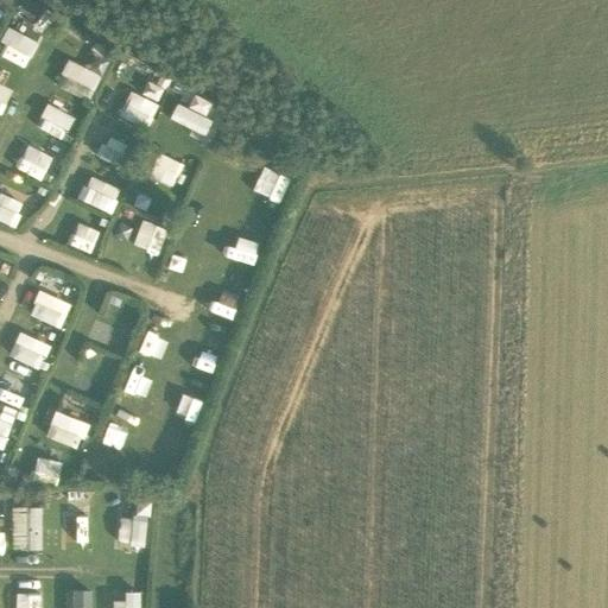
[(10,26),(0,46),(0,54),(26,68),(39,40),(10,26)]
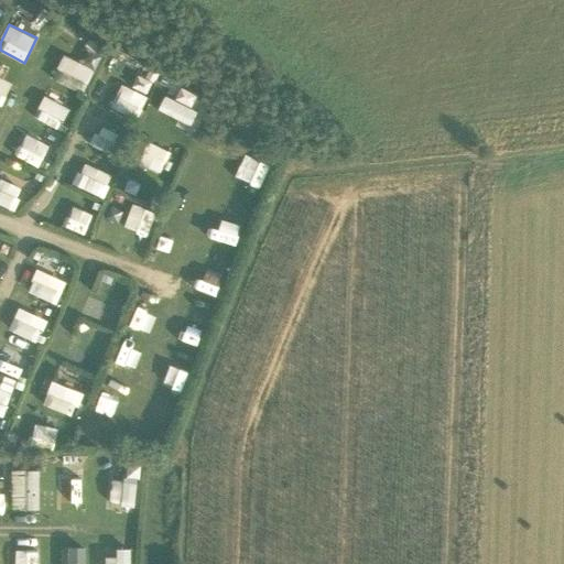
[(83,94),(95,69),(64,54),(52,78),(83,94)]
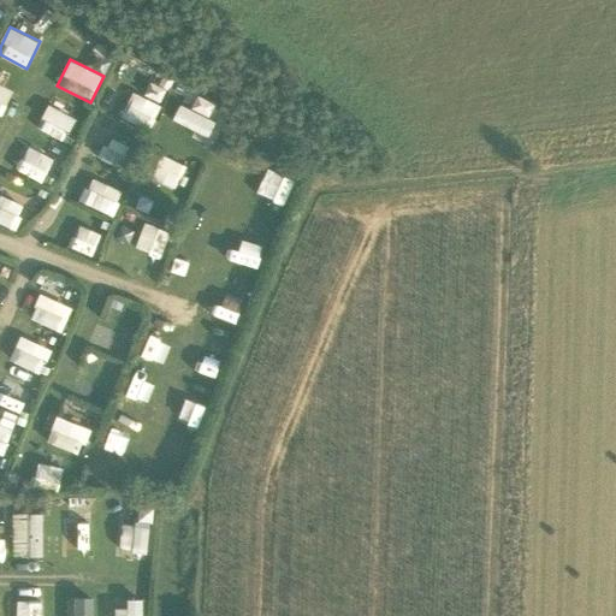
[(0,114),(1,116),(15,92),(0,83),(0,114)]
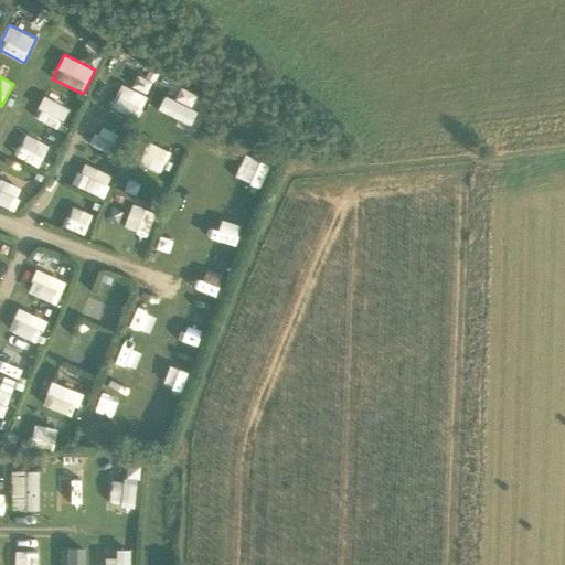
[(61,128),(70,107),(44,95),(34,117),(61,128)]
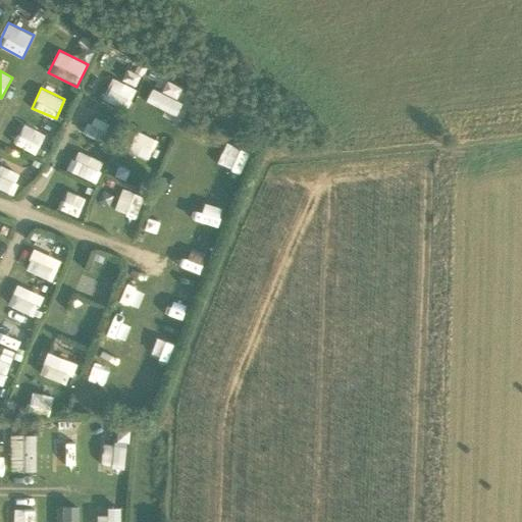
[(146,96),(142,107),(164,115),(168,104),(146,96)]
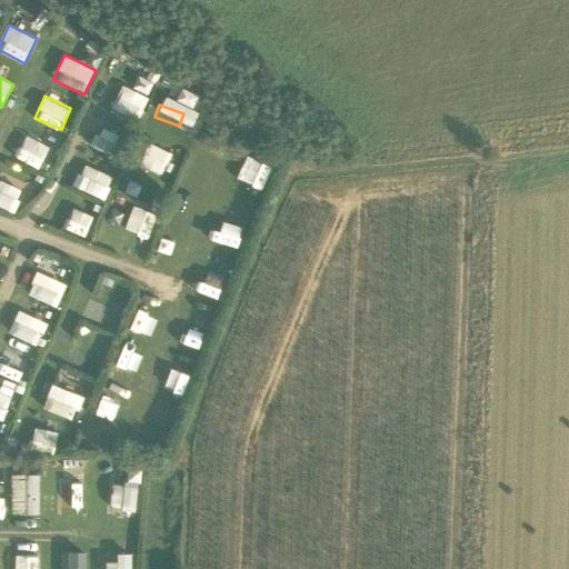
[(15,157),(42,167),(50,143),(23,133),(15,157)]
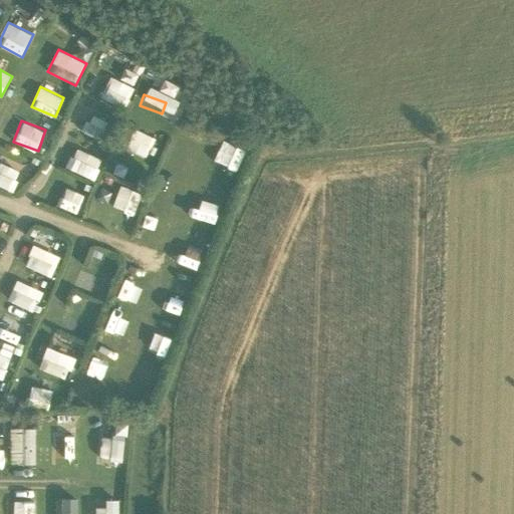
[(131,133),(125,152),(147,157),(152,138),(131,133)]
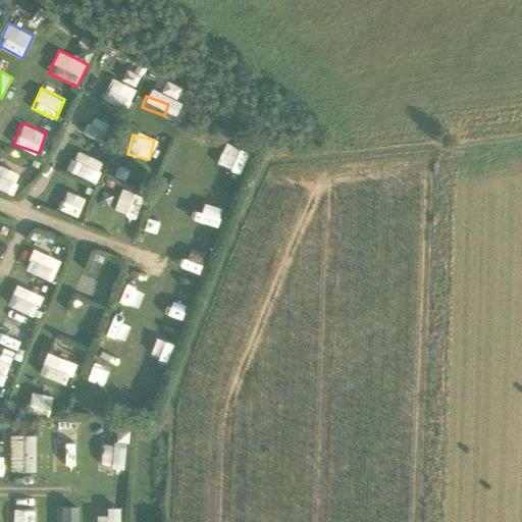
[(0,188),(14,194),(22,173),(0,164),(0,188)]
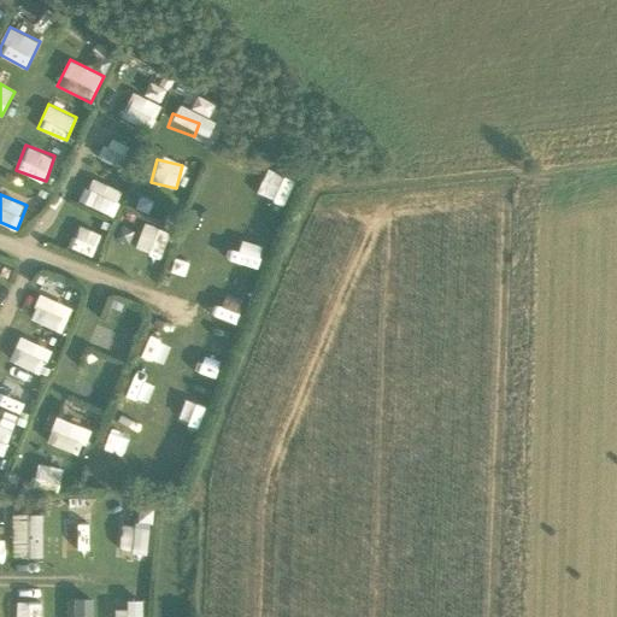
[(162,257),(171,231),(145,222),(135,247),(162,257)]
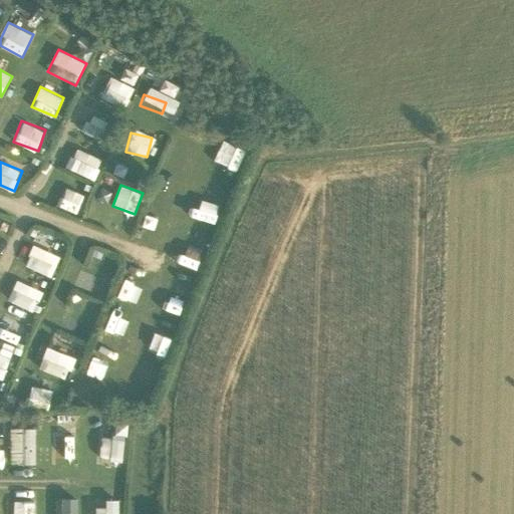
[(58,207),(78,211),(83,192),(63,188),(58,207)]
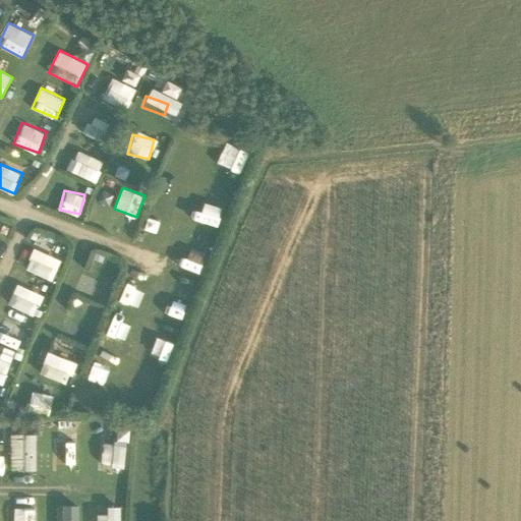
[(35,247),(25,269),(53,280),(62,258),(35,247)]
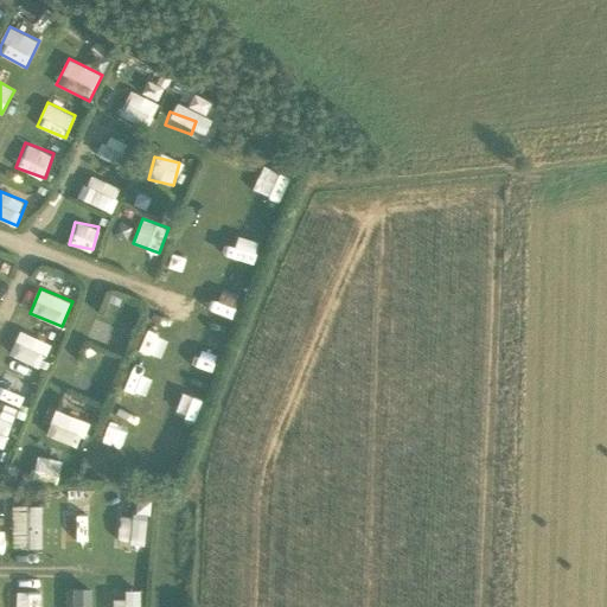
[(164,347),(170,330),(149,323),(144,340),(164,347)]
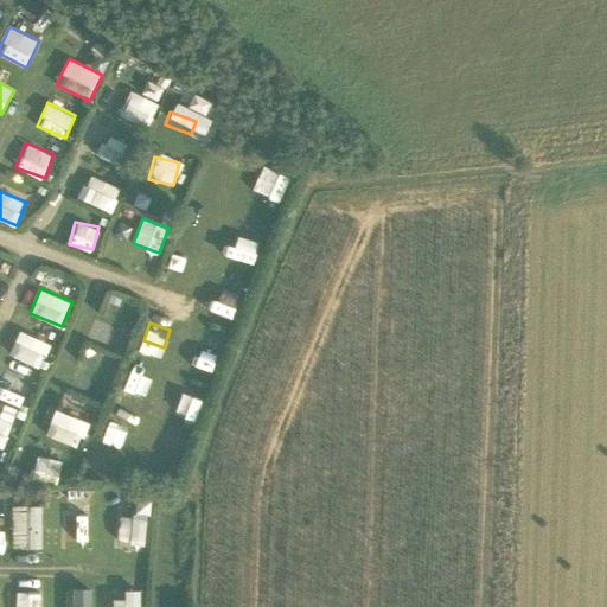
[(19,330),(10,355),(45,366),(53,343),(19,330)]
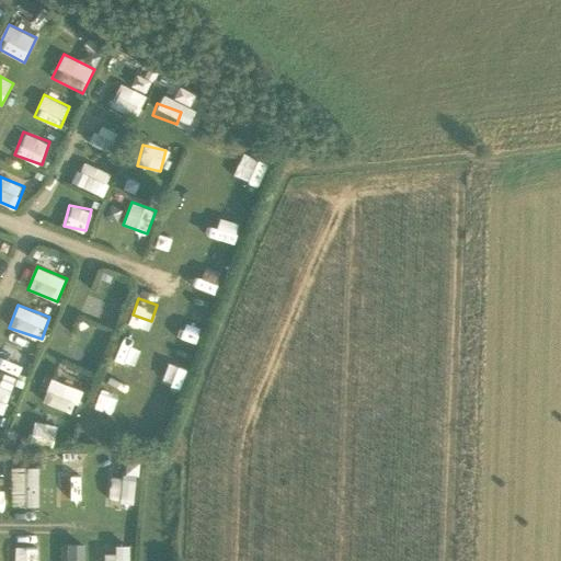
[(73,412),(82,389),(50,378),(43,401),(73,412)]
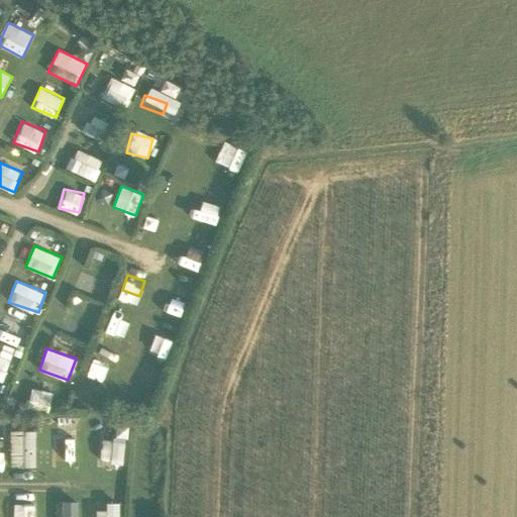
[(0,381),(1,382),(11,360),(0,354),(0,381)]
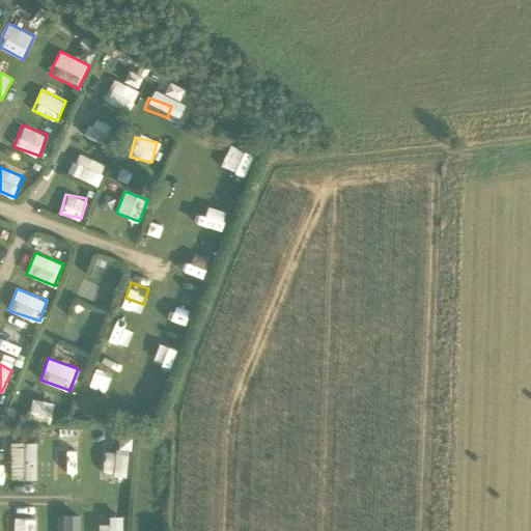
[(138,394),(158,401),(165,382),(145,374),(138,394)]
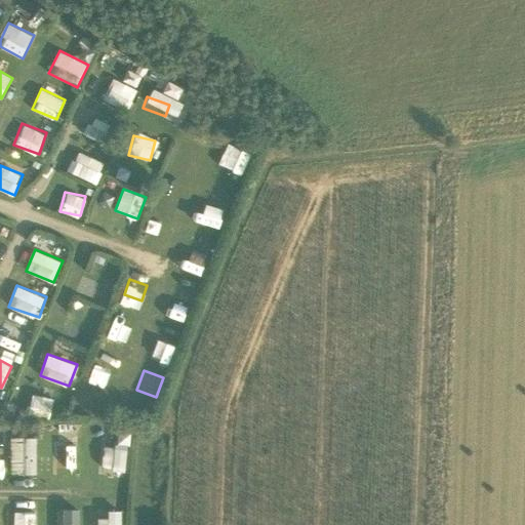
[(29,414),(50,416),(52,396),(31,394),(29,414)]
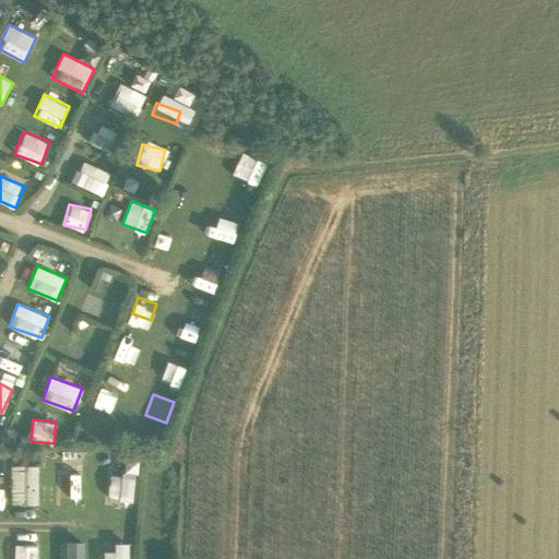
[(125,461),(125,475),(109,474),(109,497),(137,498),(137,461),(125,461)]
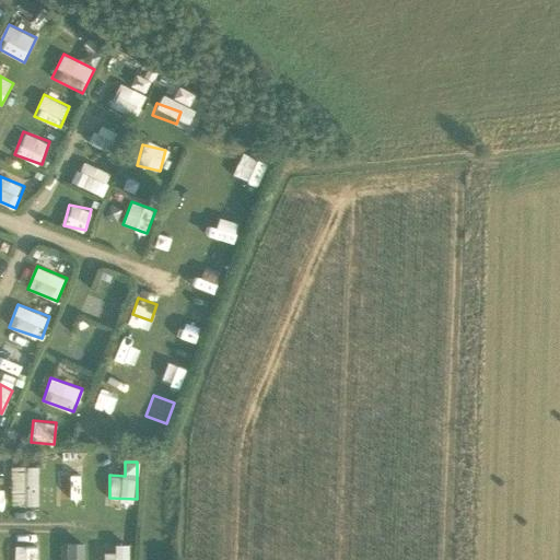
[(39,504),(41,465),(12,465),(11,504),(39,504)]
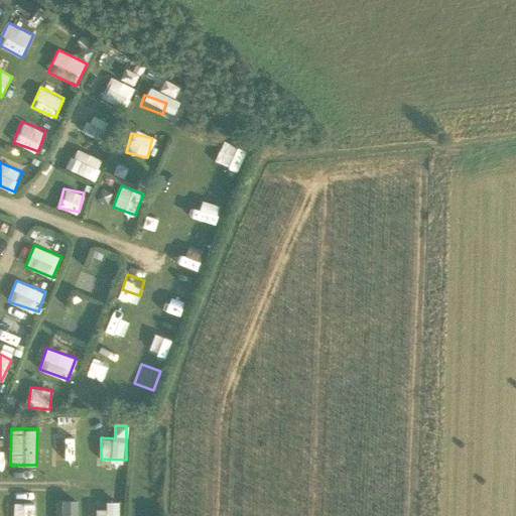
[(80,466),(81,436),(54,436),(54,465),(80,466)]
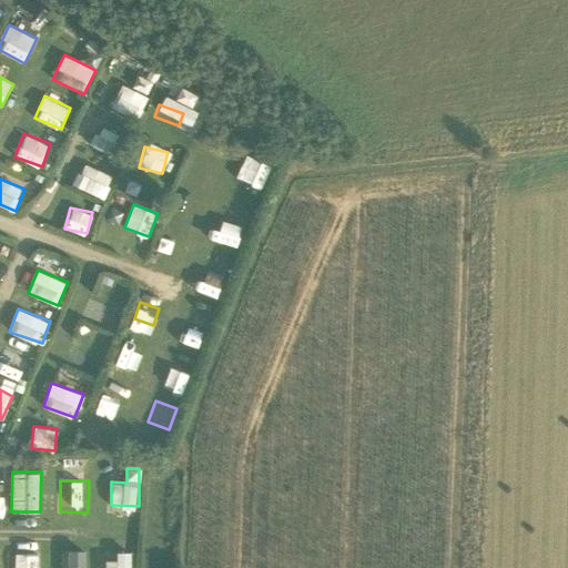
[(88,567),(88,550),(70,549),(69,567),(88,567)]
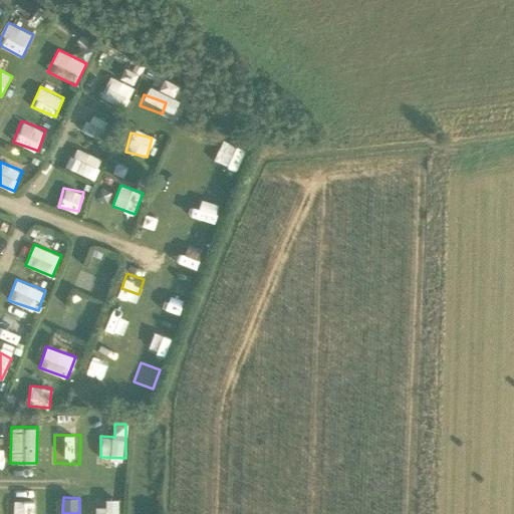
[(94,508),(94,513),(119,513),(119,498),(105,499),(106,507),(94,508)]
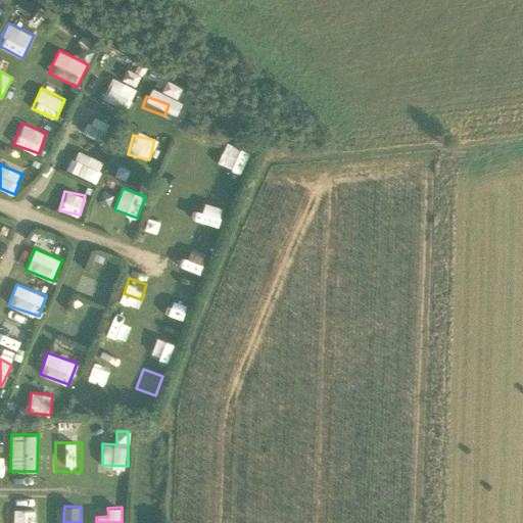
[(13,510),(13,522),(36,522),(36,509),(13,510)]
